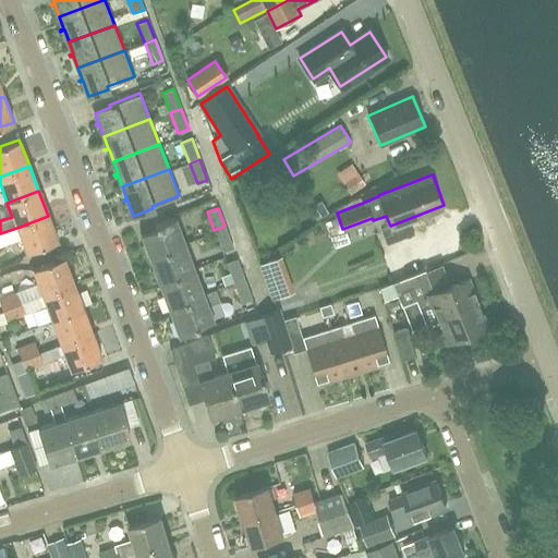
[(57,240),(48,216),(16,228),(25,252),(57,240)]
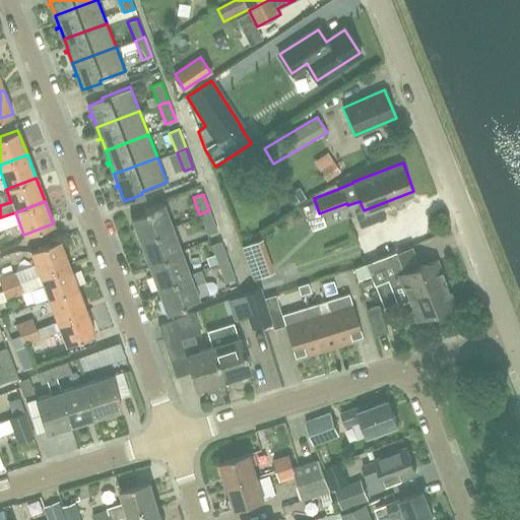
[(139,239),(171,226),(161,201),(143,208),(144,211),(130,216),(139,239)]
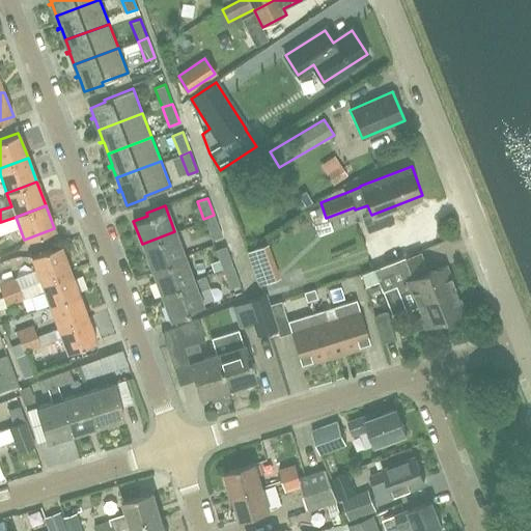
[(203,219),(204,221),(212,240),(222,235),(214,215),(203,219)]
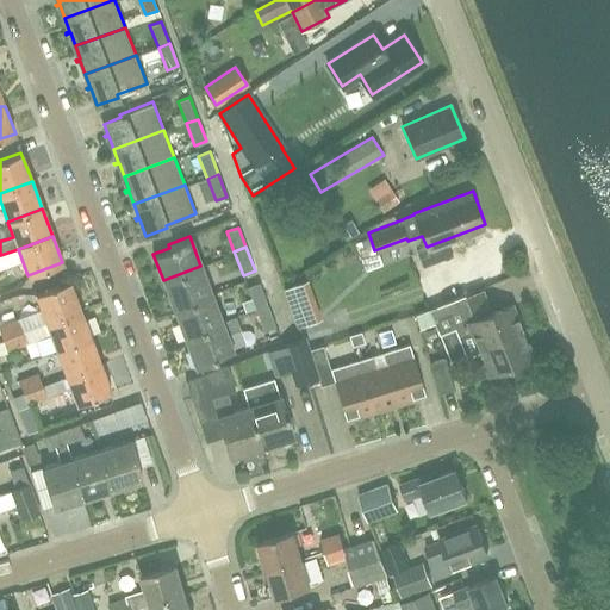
[(174,309),(212,294),(200,266),(163,280),(174,309)]
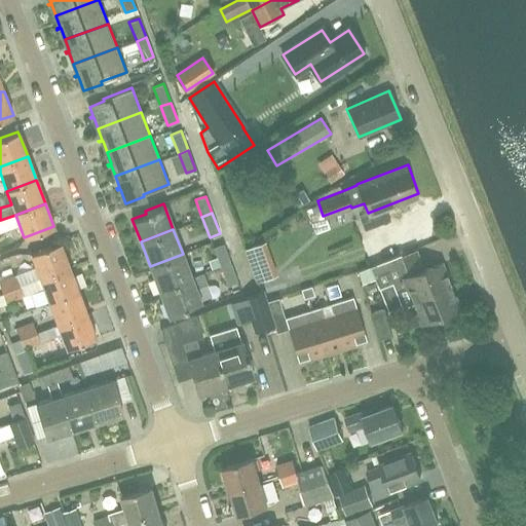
[(39,277),(68,266),(59,241),(30,253),(39,277)]
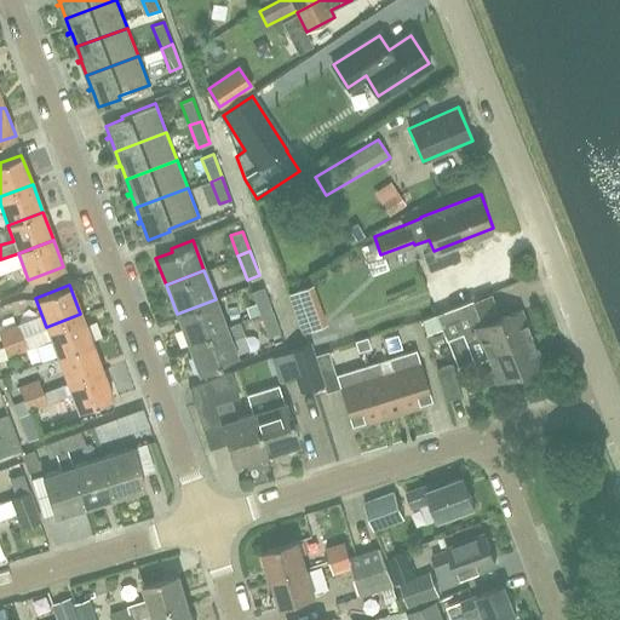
[(322,322),(308,286),(288,293),(302,329),(322,322)]
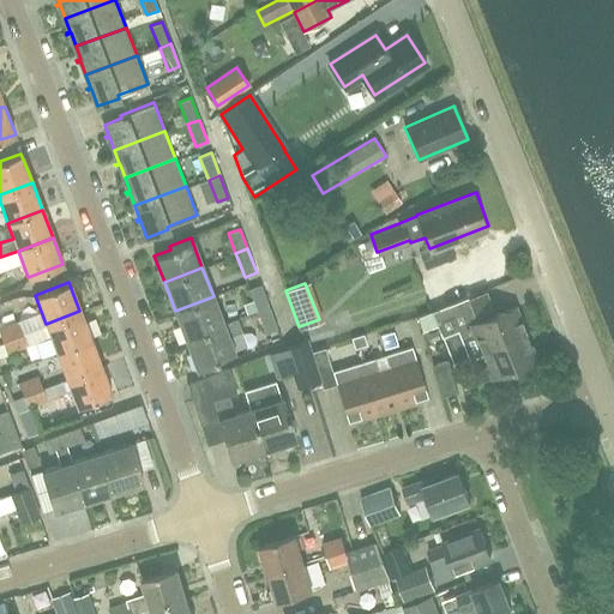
[(257,311),(269,307),(260,284),(248,289),(257,311)]
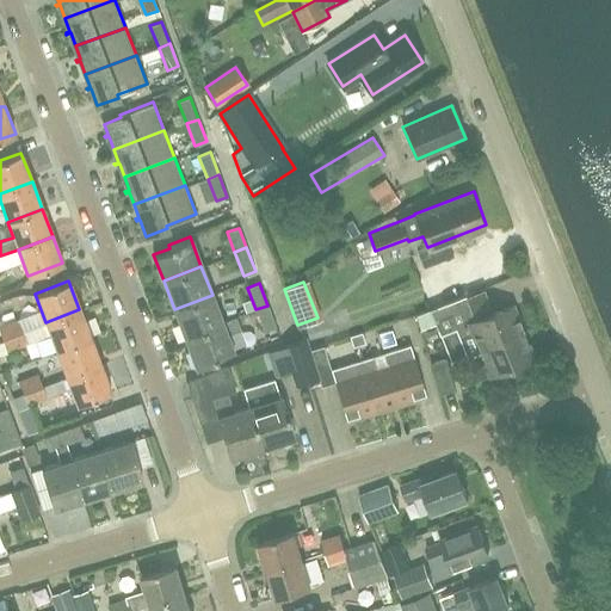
[(325,285),(313,289),(325,326),(337,322),(325,285)]
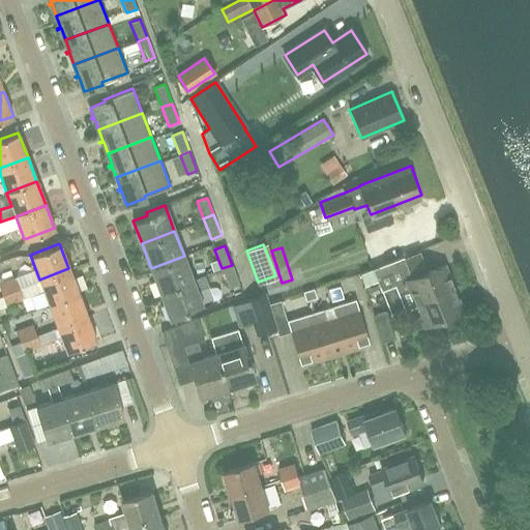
[(160,293),(205,275),(204,272),(193,276),(184,256),(151,268),(160,293)]
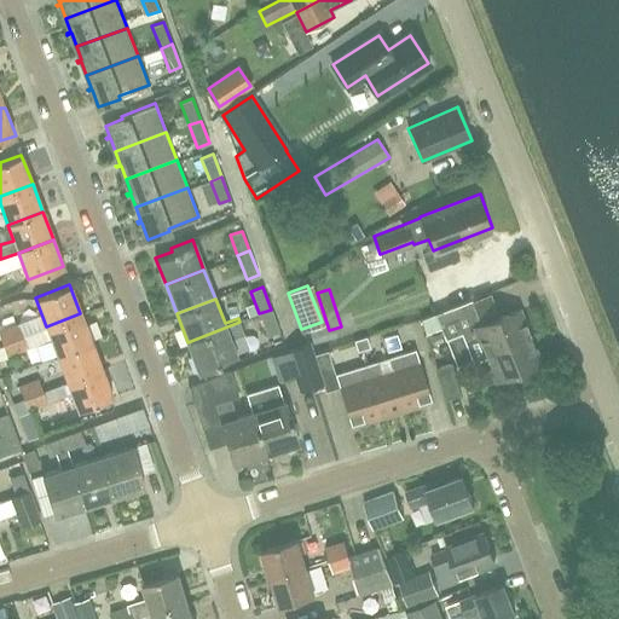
[(472,359),(485,353),(530,335),(519,308),(480,324),(470,300),(435,313),(445,340),(461,334),(466,343),(472,359)]
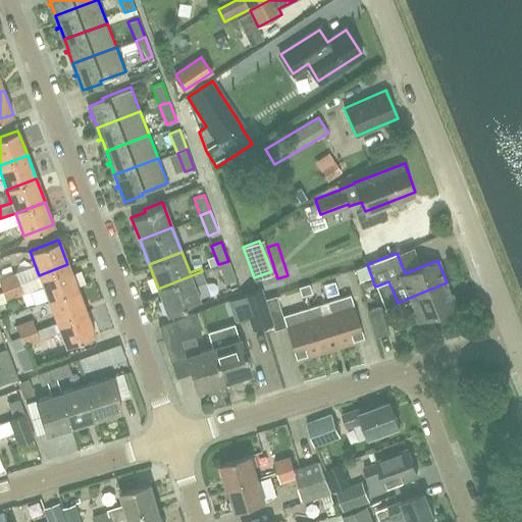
[(228,261),(218,264),(225,283),(236,279),(228,261)]
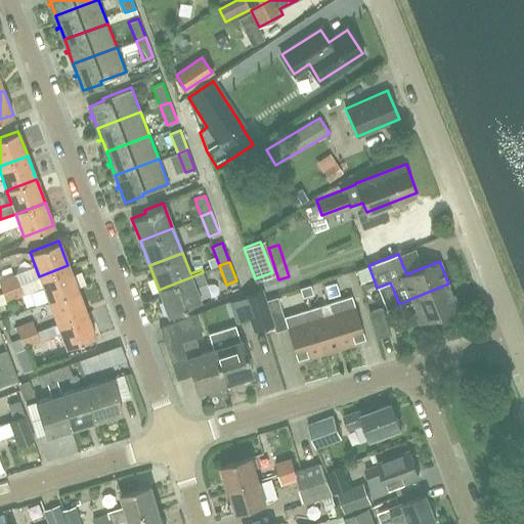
[(48,300),(77,289),(68,265),(39,276),(39,277),(43,288),(48,300)]
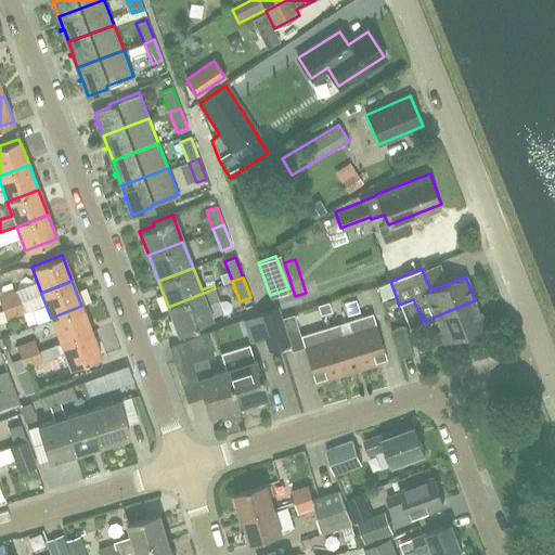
[(215,288),(168,307),(179,333),(198,326),(196,322),(211,315),(206,301),(218,297),(215,288)]
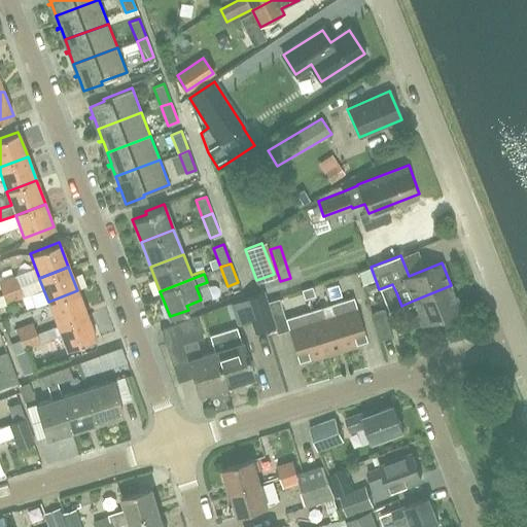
[(0,288),(1,292),(19,286),(14,276),(0,280),(0,288)]
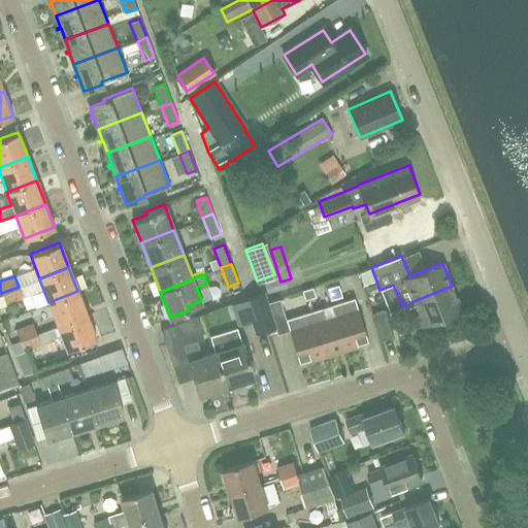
[(22,298),(43,290),(39,279),(19,288),(19,287),(1,293),(5,304),(22,298)]
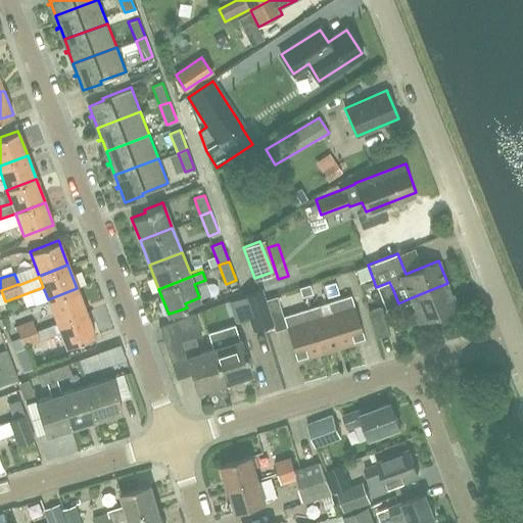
[(334,283),(324,286),(327,297),(337,294),(334,283)]
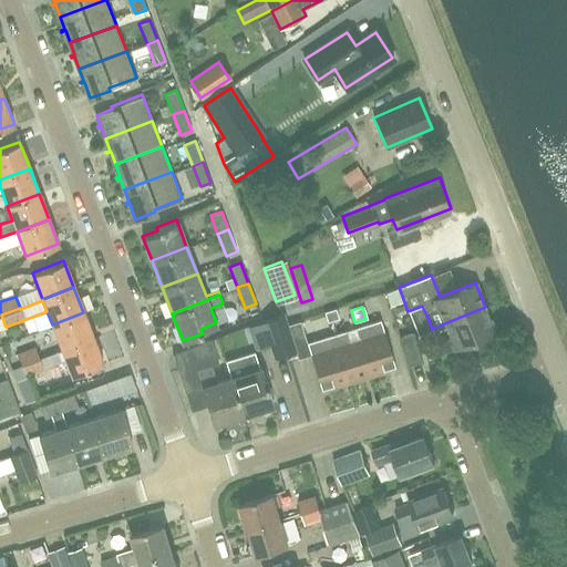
[(444,323),(444,325),(450,338),(437,342),(442,353),(495,332),(485,307),(444,323)]
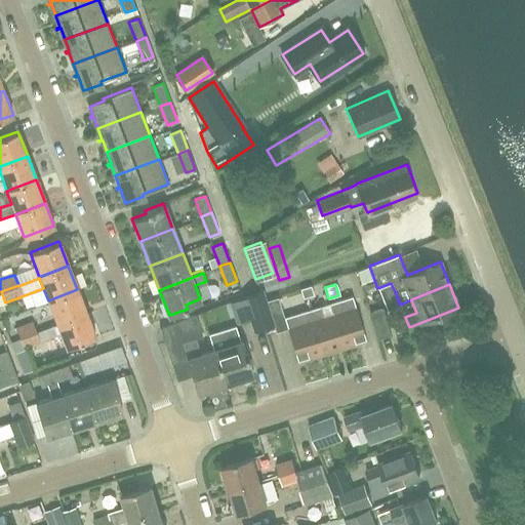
[(314,295),(311,286),(299,289),(303,298),(314,295)]
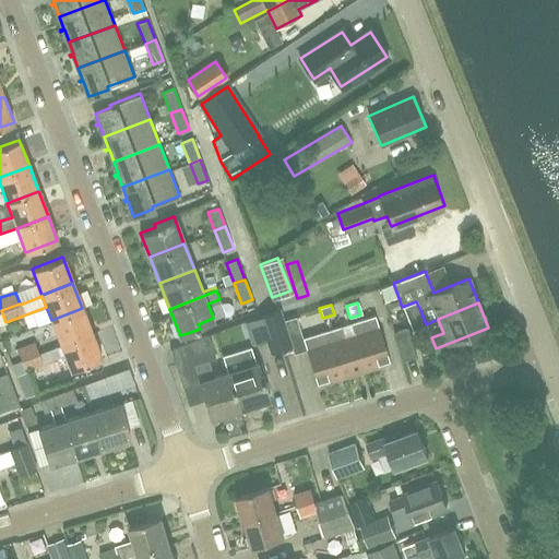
[(60,345),(92,333),(82,308),(51,320),(60,345)]
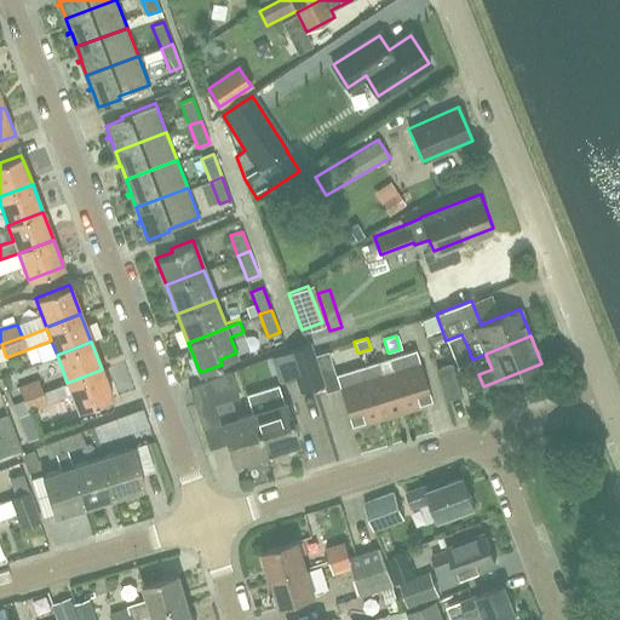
[(314,356),(310,345),(287,352),(296,379),(317,372),(319,372),(314,356)]
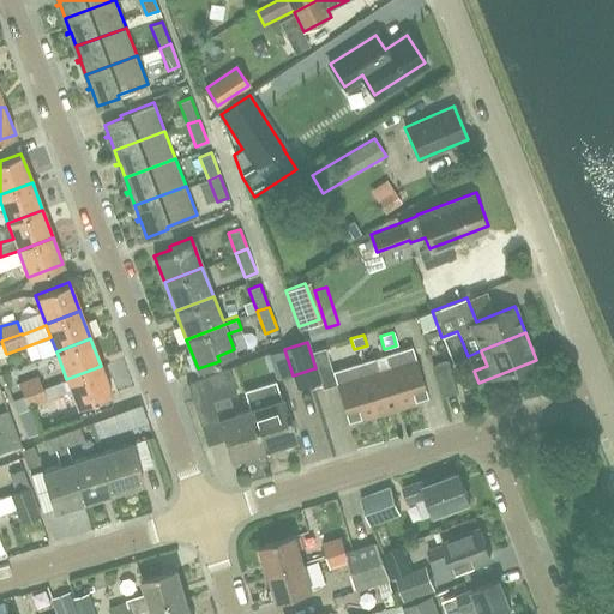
[(389,367),(401,407),(428,398),(413,345),(385,355),(389,367)]
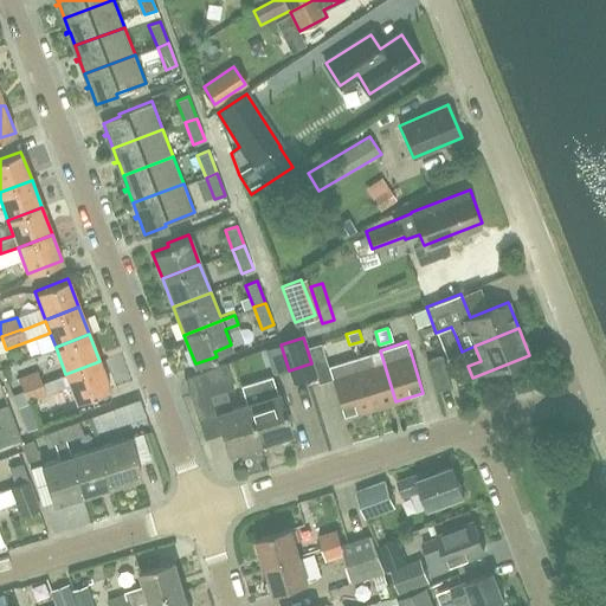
[(310,363),(313,371),(328,366),(321,343),(307,348),(311,363),(310,363)]
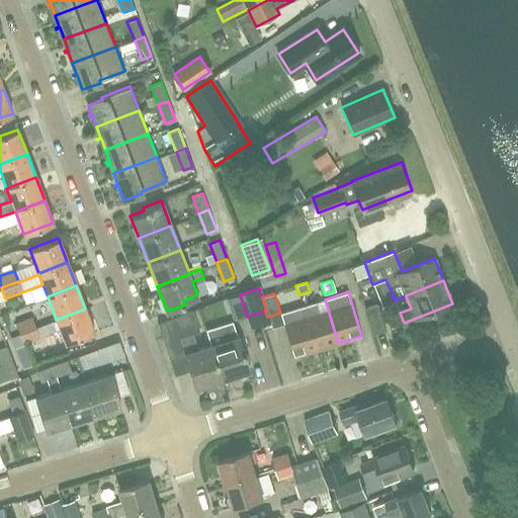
[(316,350),(338,343),(328,310),(320,312),(317,301),(303,307),(316,350)]
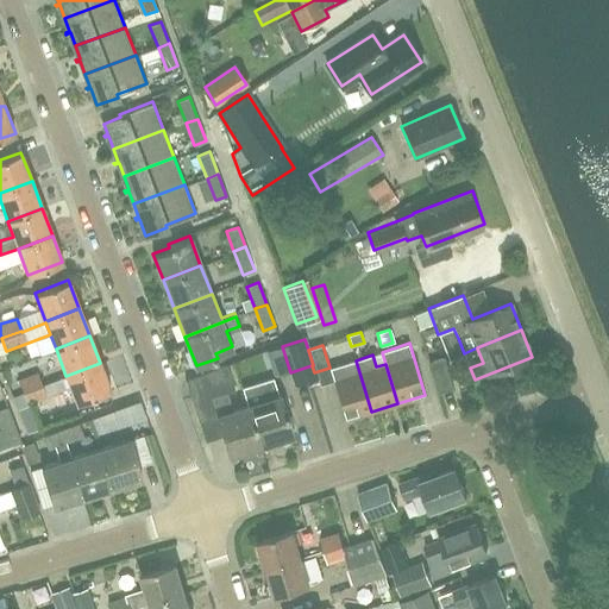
[(439,393),(453,388),(444,356),(429,360),(439,393)]
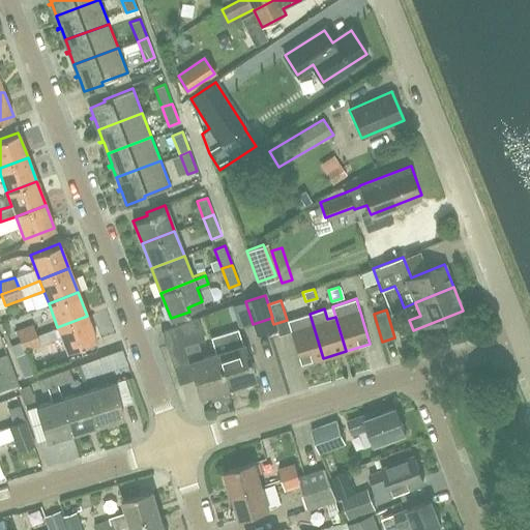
[(291,332),(301,365),(323,358),(310,314),(287,320),(273,324),(277,336),(291,332)]
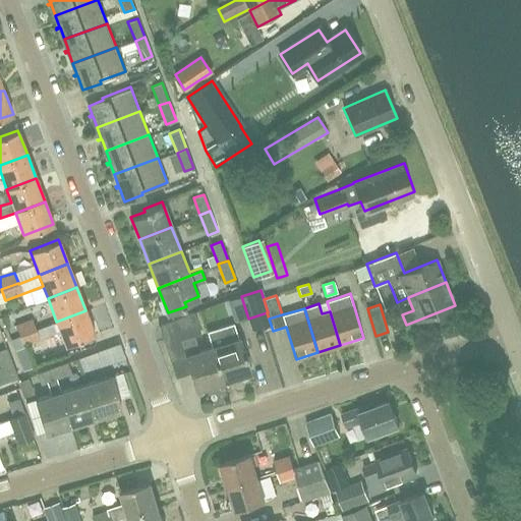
[(85,310),(56,322),(65,345),(95,334),(85,310)]
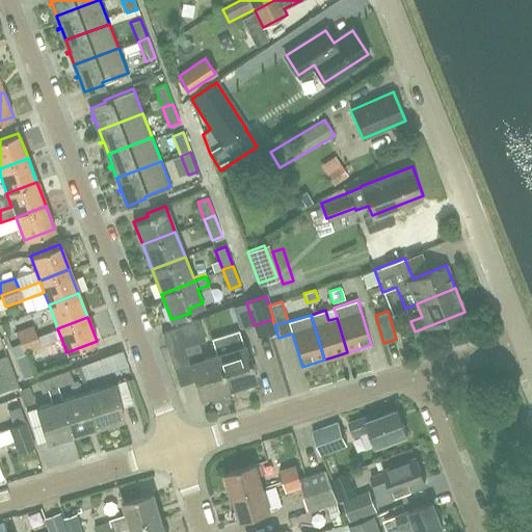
[(228,389),(217,354),(204,358),(198,343),(205,341),(196,319),(161,333),(173,369),(189,363),(200,398),(228,389)]
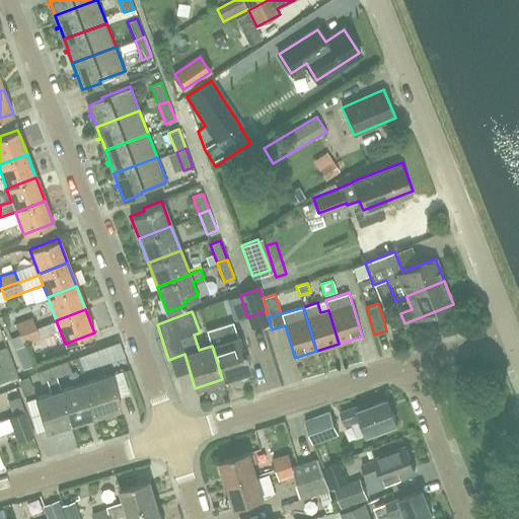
[(19,335),(34,328),(31,317),(14,323),(19,335)]
